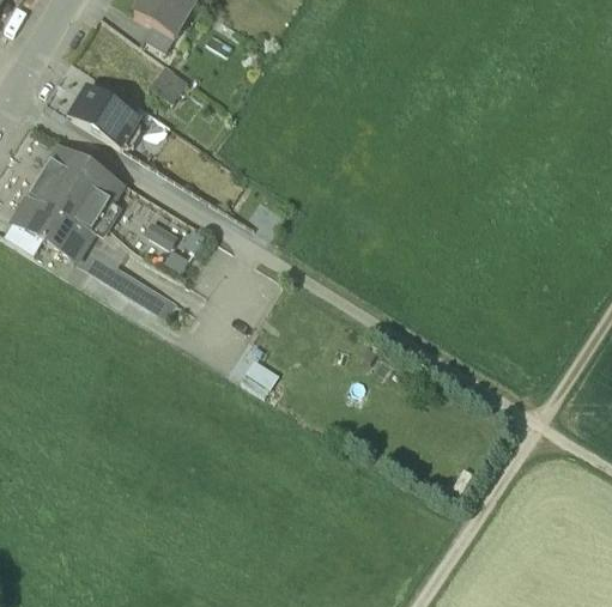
[(143,0),(133,17),(150,29),(167,38),(179,19),(183,23),(197,2),(192,0),(143,0)]
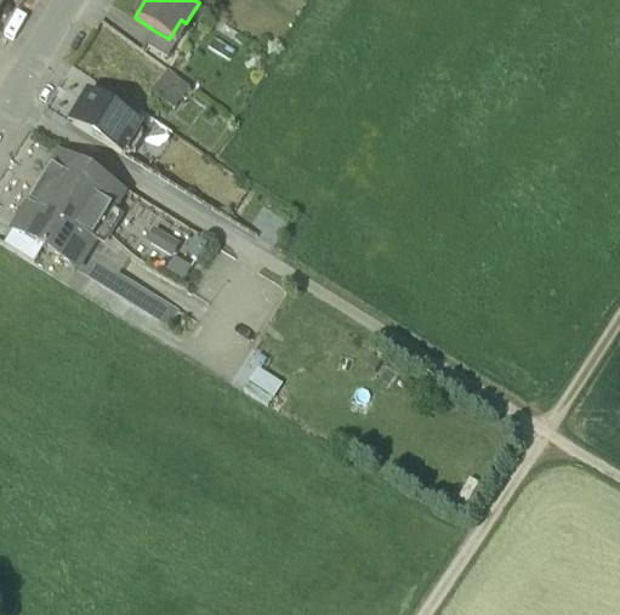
[(181,20),(169,39),(174,43),(186,23),(181,20)]
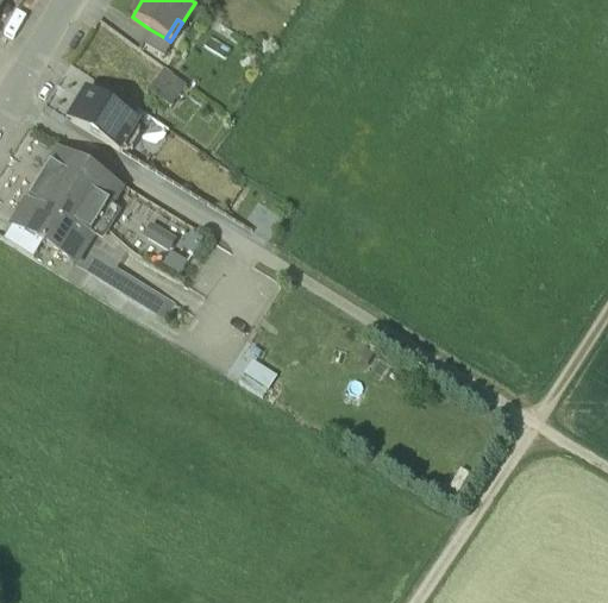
[(165,38),(149,29),(140,42),(162,55),(170,42),(165,38)]
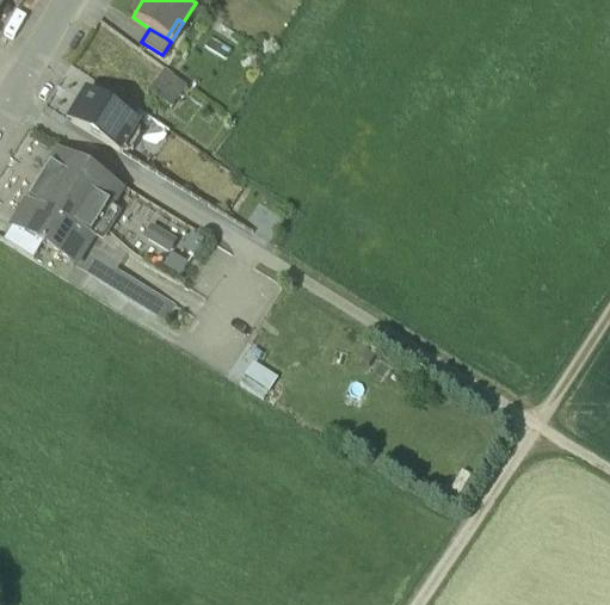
[(185,81),(164,65),(148,87),(161,97),(156,104),(160,107),(172,92),(174,94),(185,81)]
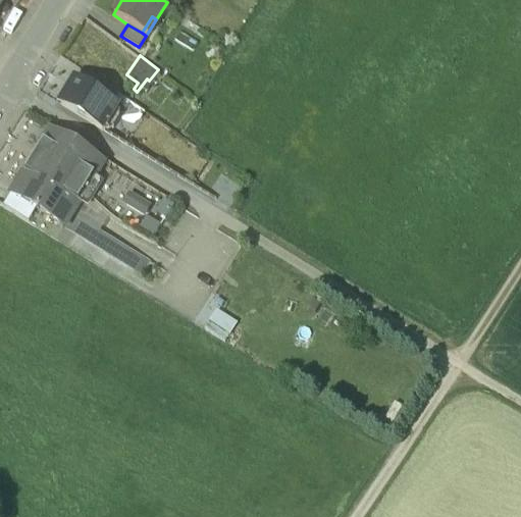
[(118,90),(88,69),(84,80),(113,99),(118,90)]
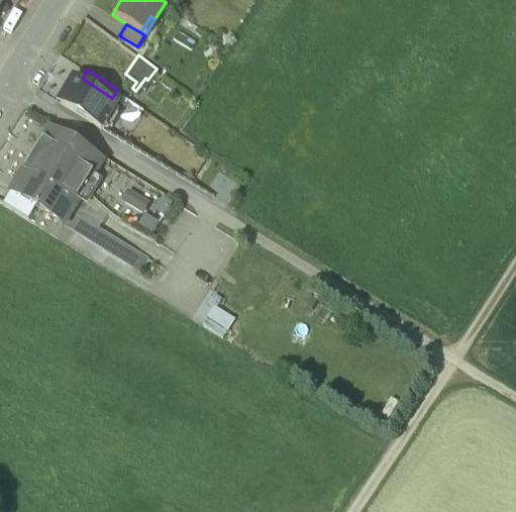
[(119,102),(112,98),(83,79),(72,72),(54,100),(101,130),(119,102)]
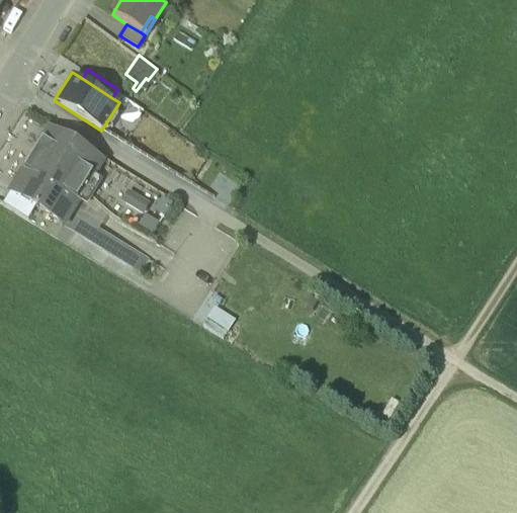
[(100,159),(48,126),(10,188),(34,203),(62,221),(70,207),(100,159)]
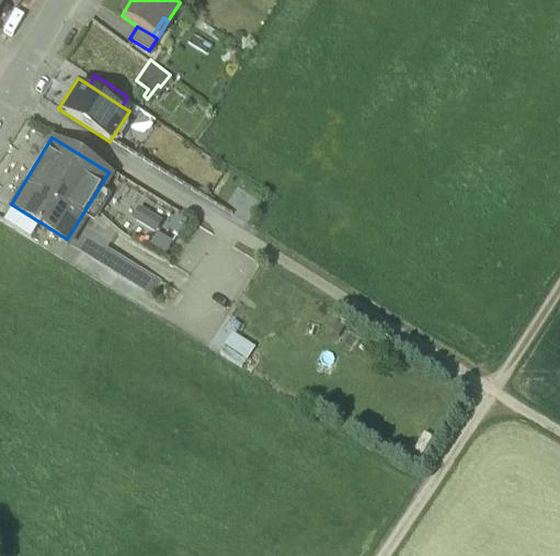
[(37,220),(11,204),(2,218),(30,235),(37,220)]
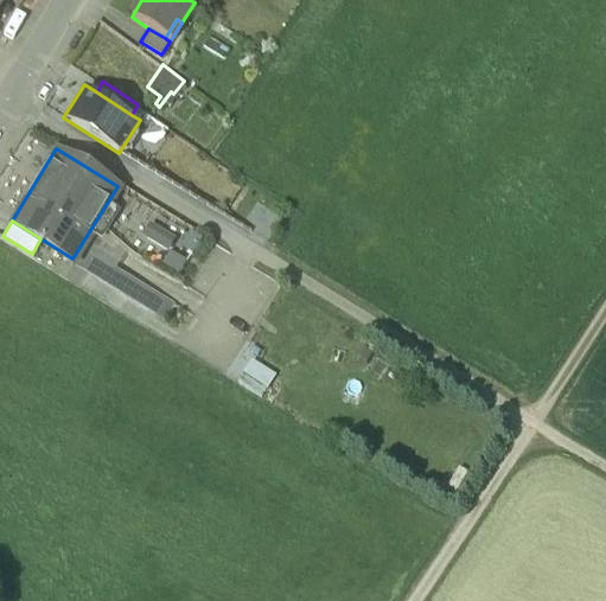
[(170,298),(82,243),(72,259),(161,313),(170,298)]
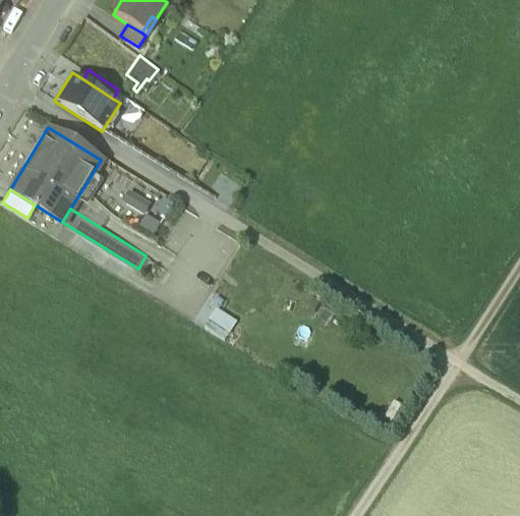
[(212,306),(204,327),(226,335),(234,314),(212,306)]
